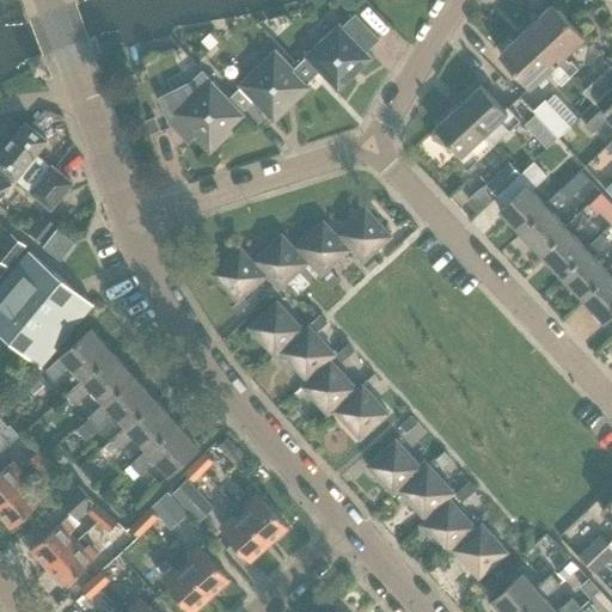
[(366,0),(365,0),(355,10),(380,38),(392,28),(366,0)]
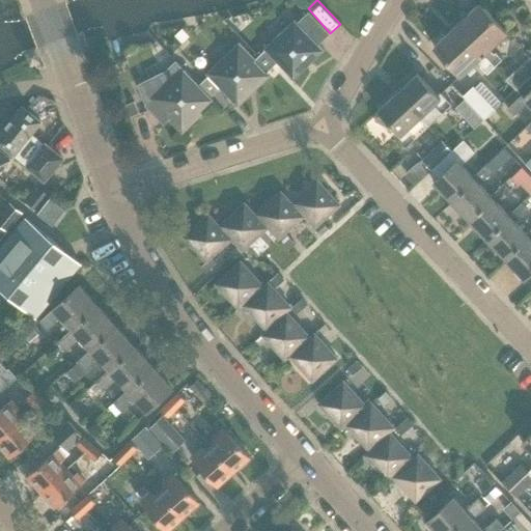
[(456,27),(495,67),(502,61),(495,54),(494,55),(488,50),(505,34),(479,6),(456,27)]
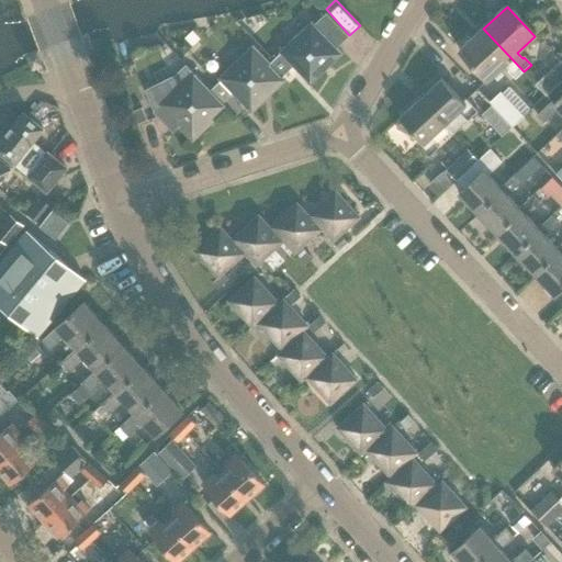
[(280,54),(270,64),(283,77),(293,67),(311,85),(344,54),(337,47),(349,36),(326,13),(315,24),(312,21),(279,52),(280,54)]
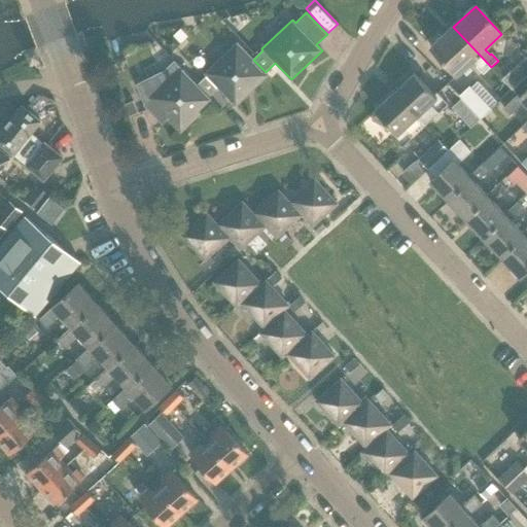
[(484,73),(491,67),(453,27),(431,47),(457,75),(475,60),(479,65),(478,66),(484,73)]
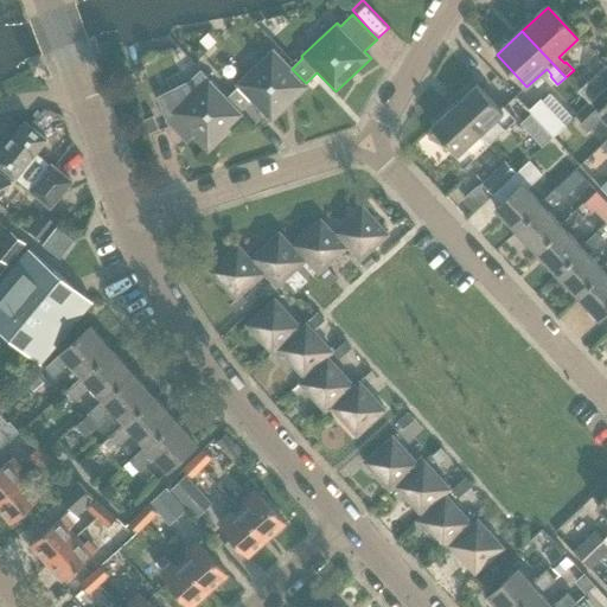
[(231,96),(244,109),(253,100),(273,120),(308,85),(305,83),(306,83),(292,69),(291,70),(274,51),(238,84),(241,87),(231,96)]
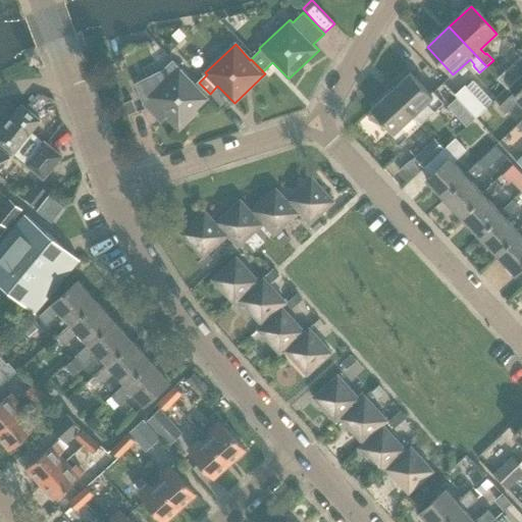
[(39,60),(34,48),(24,51),(30,64),(39,60)]
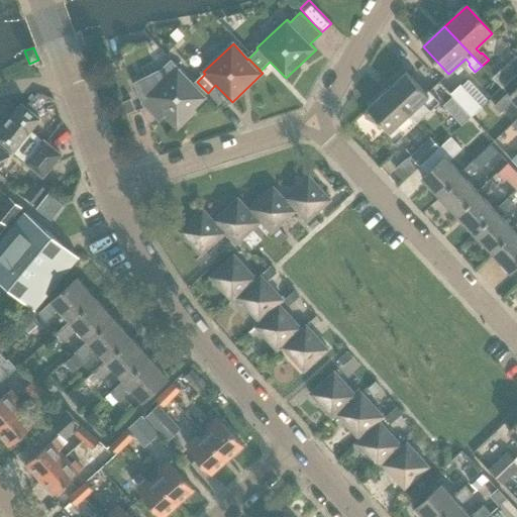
[(502,88),(516,74),(516,58),(516,57),(493,78),(502,88)]
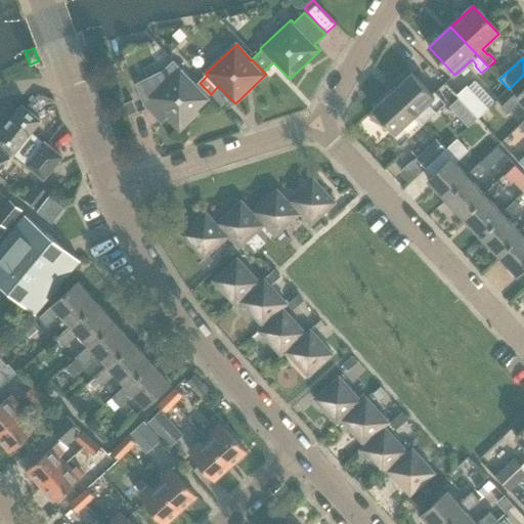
[(211,94),(200,83),(198,85),(174,61),(164,71),(165,73),(138,85),(145,103),(143,105),(147,110),(148,107),(163,123),(169,117),(180,129),(213,96),(211,94)]
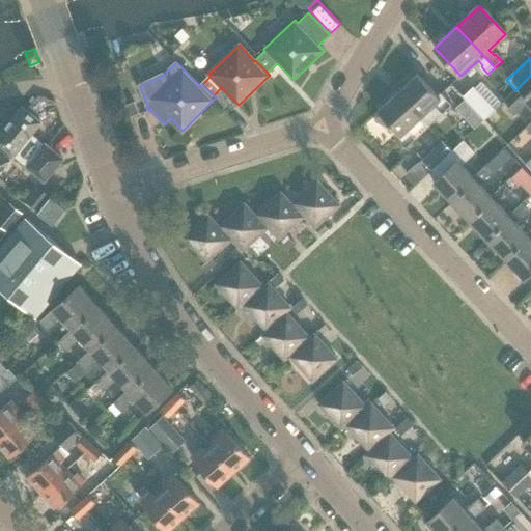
[(417,73),(396,92),(420,117),(435,104),(443,113),(451,105),(440,92),(437,95),(417,73)]
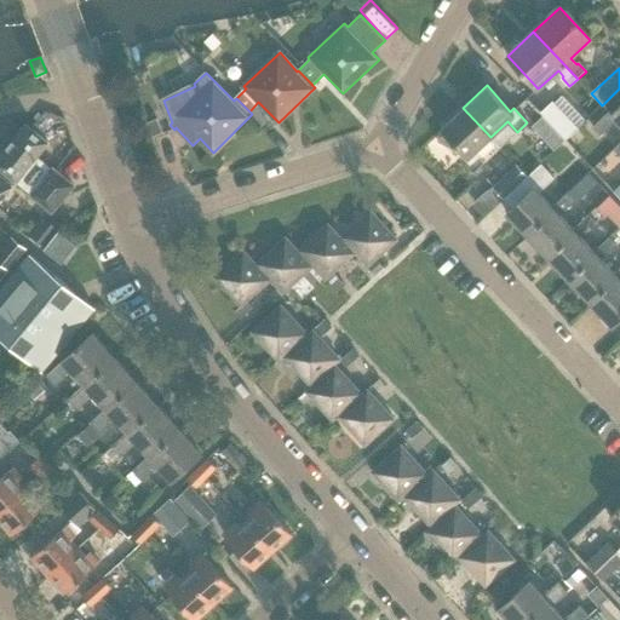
[(540,113),(543,116),(564,141),(577,130),(552,102),(540,113)]
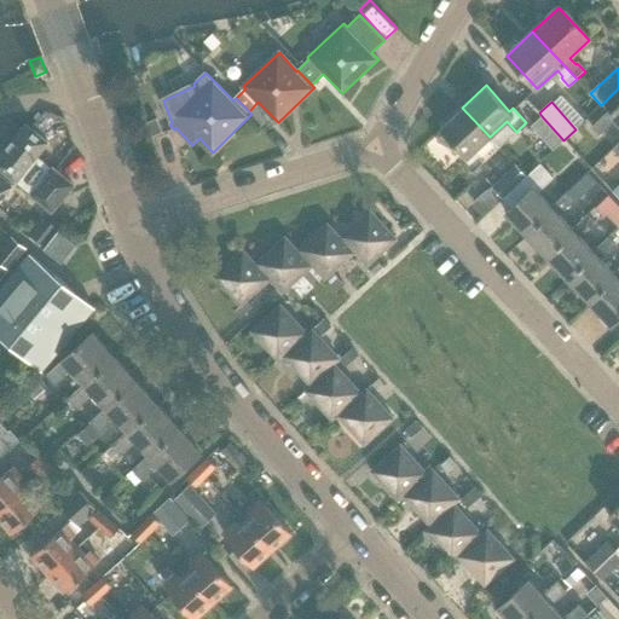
[(618,156),(618,106),(612,115),(609,111),(593,127),(600,136),(615,121),(618,123),(618,143),(613,150),(618,156)]
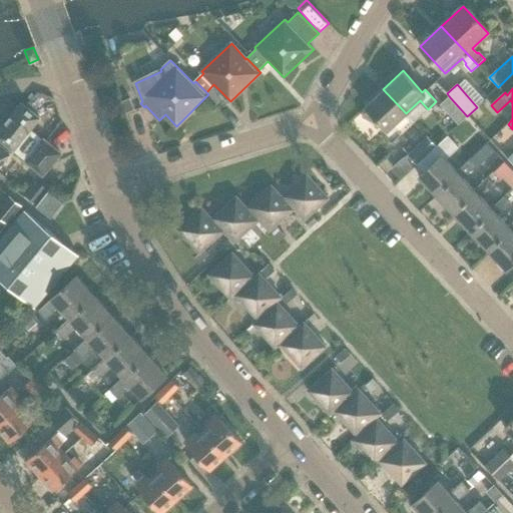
[(406,113),(383,89),(364,107),(368,110),(361,116),(373,122),(377,119),(384,128),(381,131),(391,142),(401,133),(393,125),(406,113)]
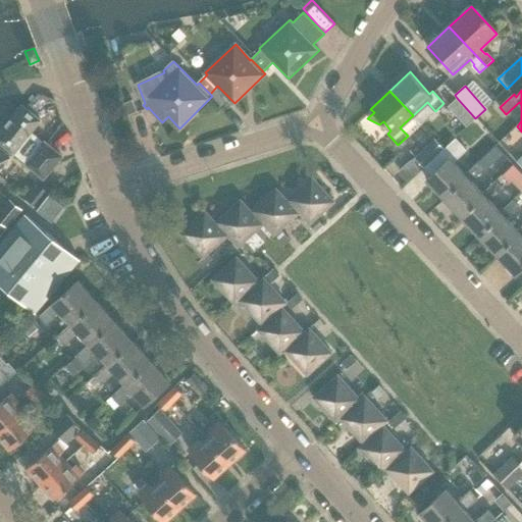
[(475,118),(457,98),(448,106),(466,126),(475,118)]
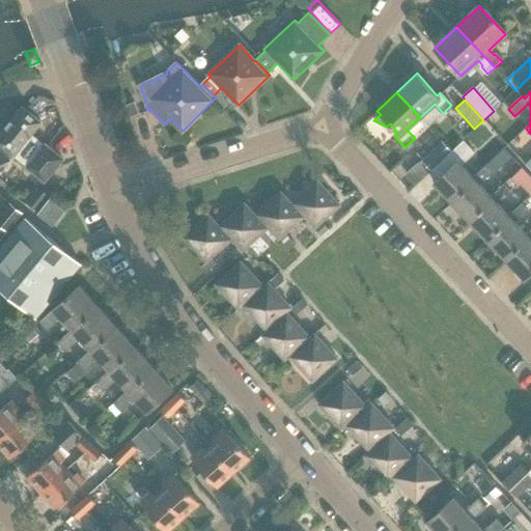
[(40,121),(22,106),(0,133),(0,144),(15,156),(40,121)]
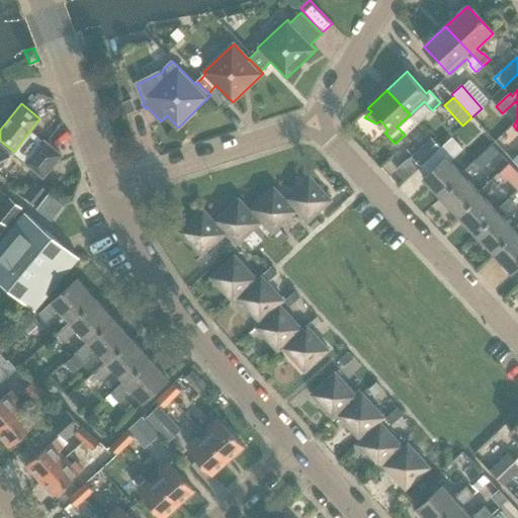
[(452,138),(421,166),(428,174),(423,178),(441,197),(463,176),(461,173),(449,161),(462,149),(452,138)]
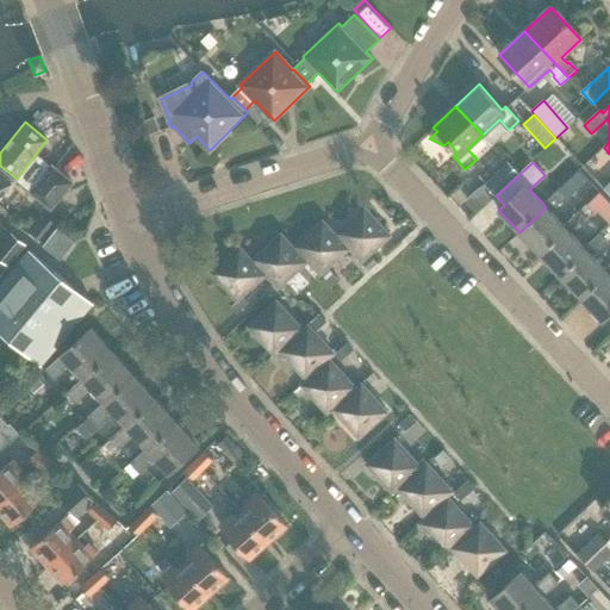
[(496,194),(517,174),(508,163),(486,184),(496,194)]
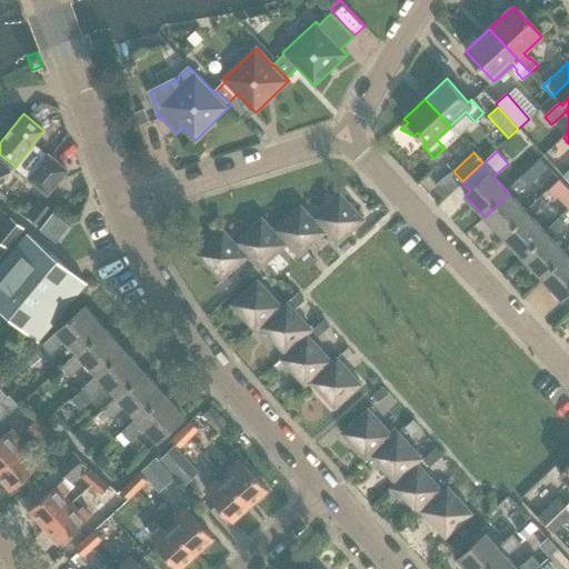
[(48,193),(68,169),(49,153),(29,178),(48,193)]
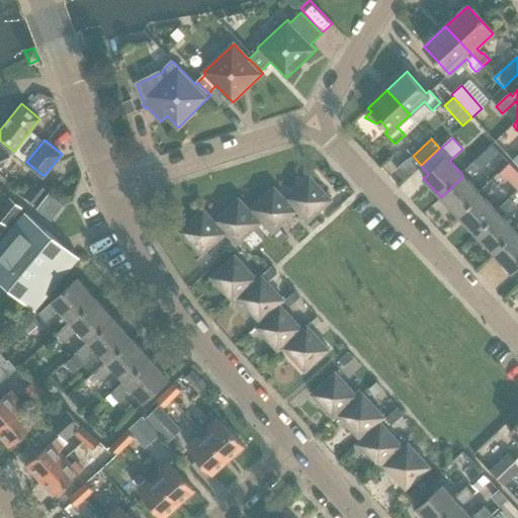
[(0,169),(11,155),(0,146),(0,169)]
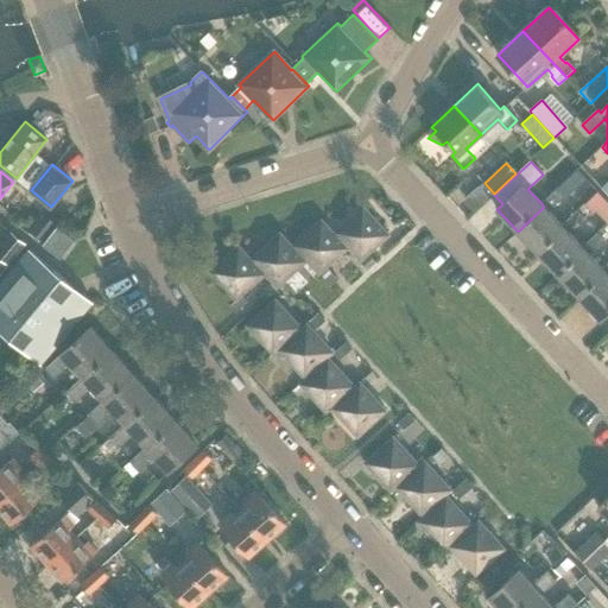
[(563,183),(558,188),(567,197),(574,190),(565,181),(563,183)]
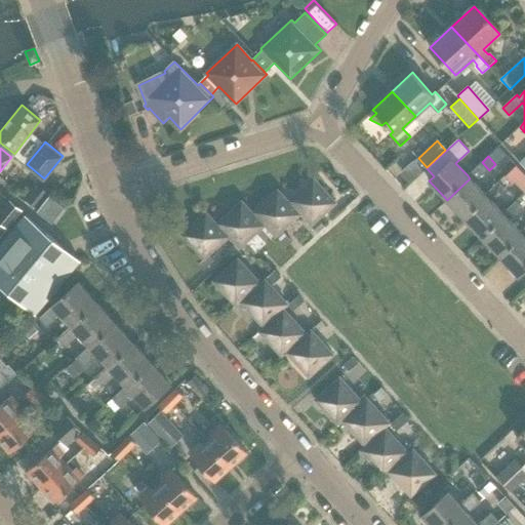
[(470,178),(447,200),(465,219),(487,198),(485,195),(473,183),(487,170),(481,163),(468,175),(470,178)]
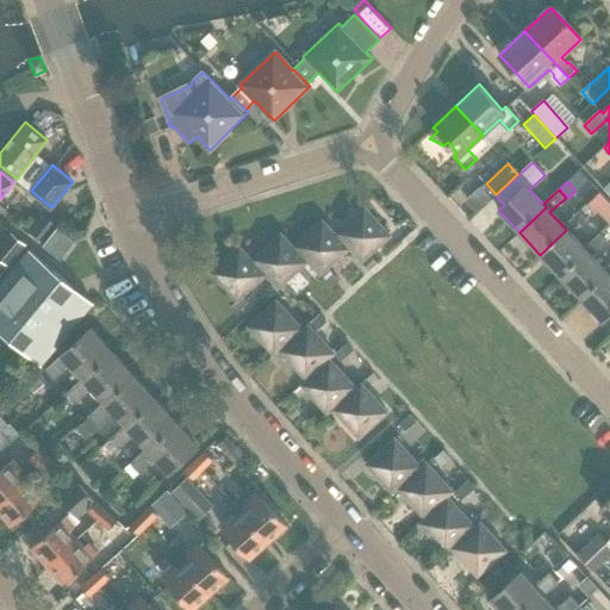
[(596,197),(587,205),(593,211),(596,210),(607,199),(599,192),(596,197)]
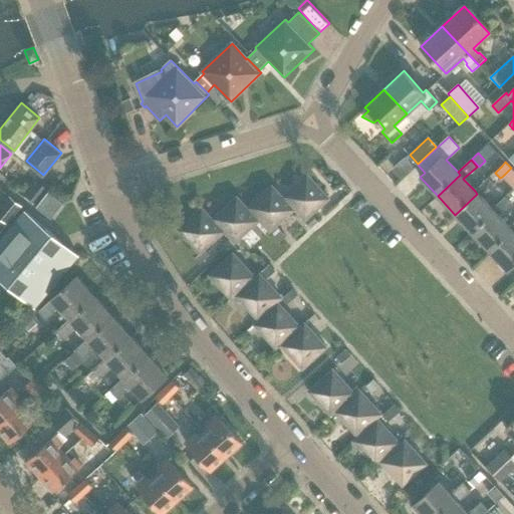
[(282,198),(292,210),(294,208),(305,220),(309,217),(311,215),(328,199),(306,175),(283,196),(283,197),(282,198)]
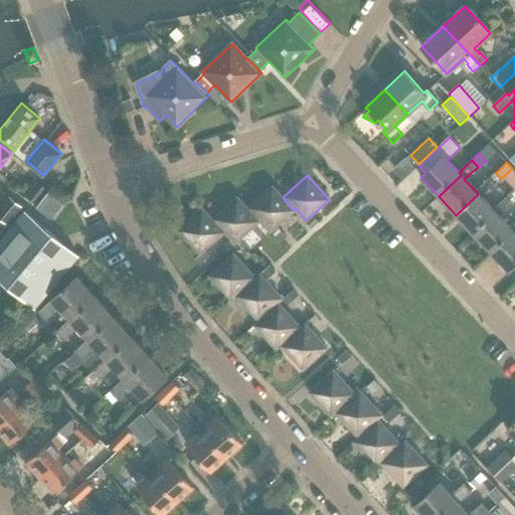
[(478,194),(456,215),(473,233),(496,212),(493,209),(482,198),(495,186),(489,179),(476,191),(478,194)]
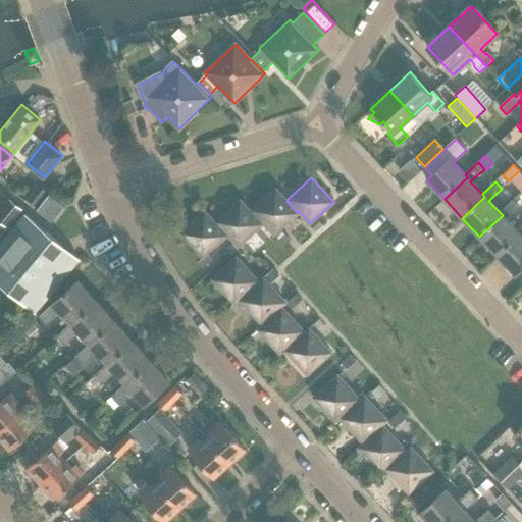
[(38,184),(27,199),(36,206),(48,192),(38,184)]
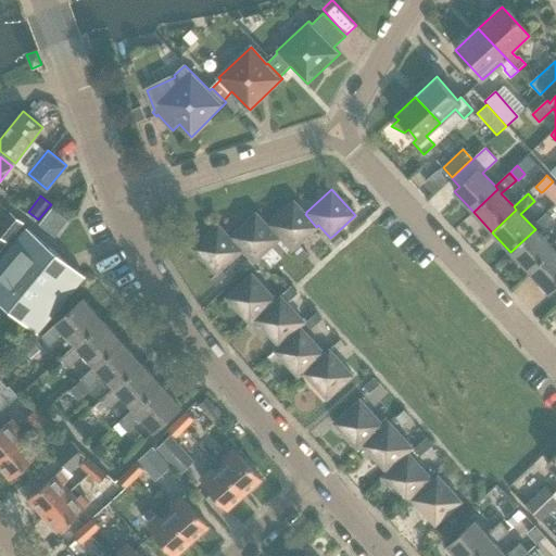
[(268,227),(279,239),(280,237),(292,250),(299,243),(317,227),(316,227),(305,214),(293,201),(268,224),(269,225),(268,227)]
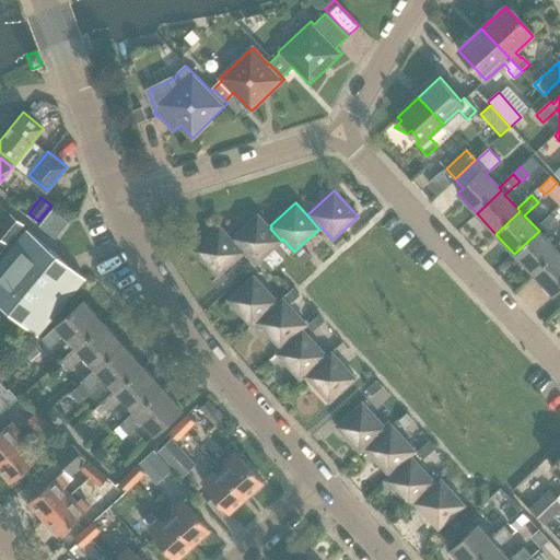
[(69,219),(53,207),(41,223),(56,236),(69,219)]
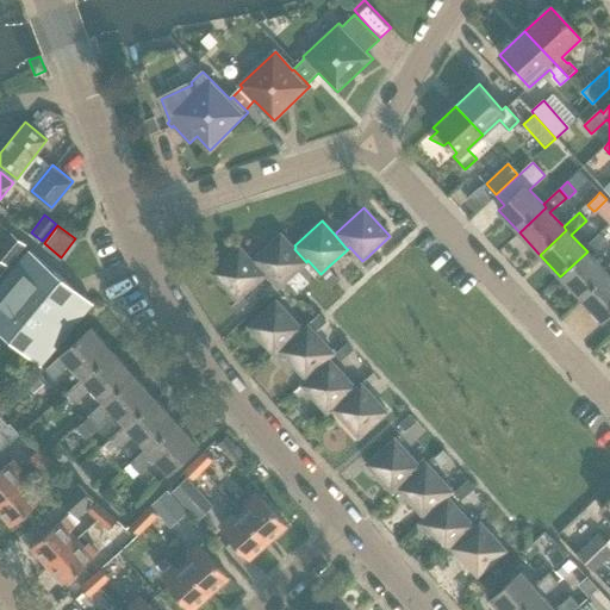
[(306,262),(294,249),(280,234),(251,260),(254,261),(251,263),(263,277),(266,274),(279,288),(306,263),(306,262)]
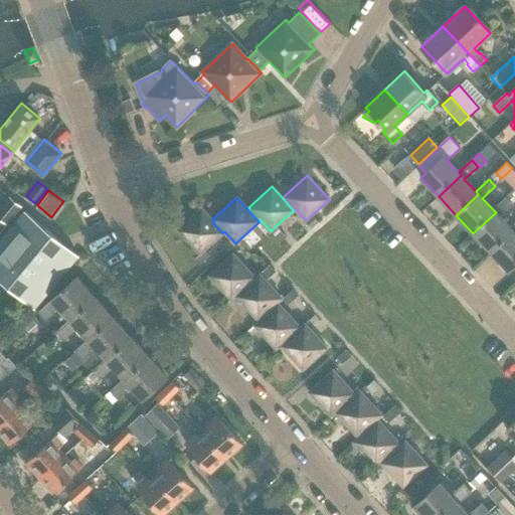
[(496,212),(473,233),(490,252),(513,231),(511,229),(510,228),(499,216),(512,204),(506,197),(493,209),(496,212)]
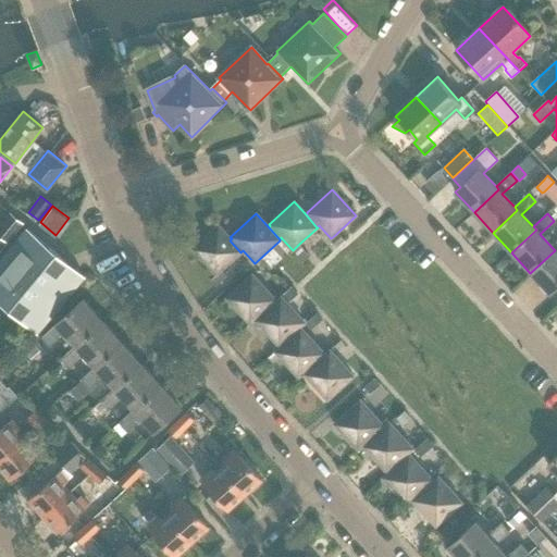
[(24,223),(15,215),(3,231),(12,237),(24,223)]
